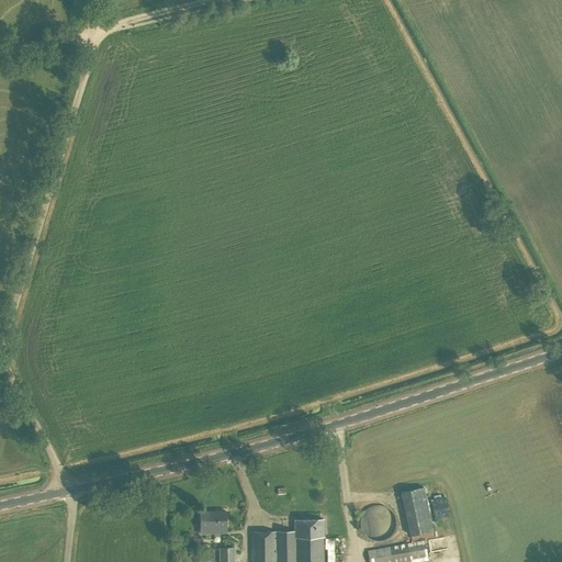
[(71,472),(76,470),(69,454),(64,458),(71,472)]
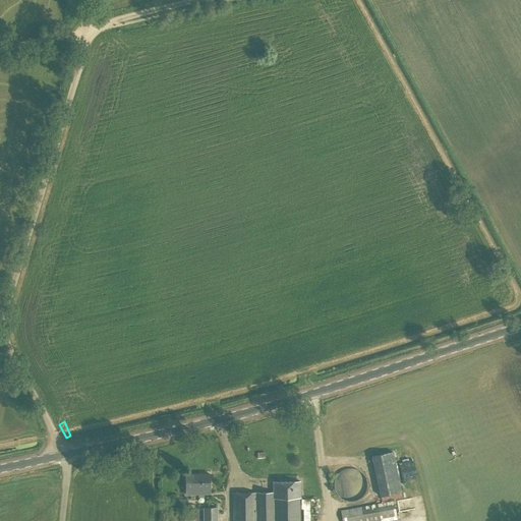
[(393,450),(372,455),(383,496),(403,490),(393,450)]
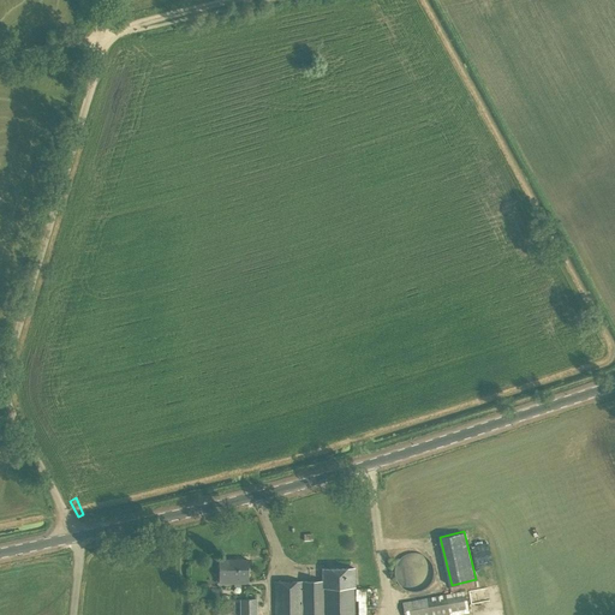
[(413,592),(417,592),(419,591),(423,590),(425,589),(428,586),(430,584),(431,580),(433,578),(434,574),(434,571),(433,567),(431,565),(430,562),(428,559),(425,557),(423,555),(419,554),(416,554),(413,554),(410,554),(406,555),(404,556),(401,559),(399,561),(396,563),(395,566),(394,569),(394,573),(395,577),(395,579),(396,583),(399,585),(401,587),(404,590),(407,591),(410,592),(413,592)]
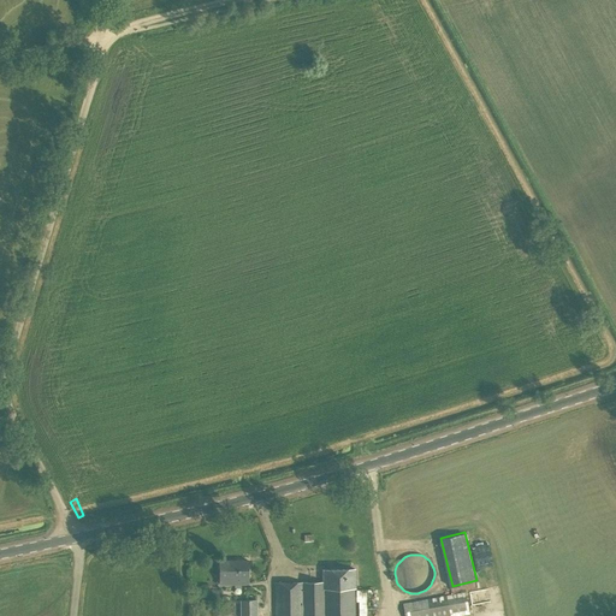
[(220,585),(248,584),(248,561),(220,562),(220,585)]
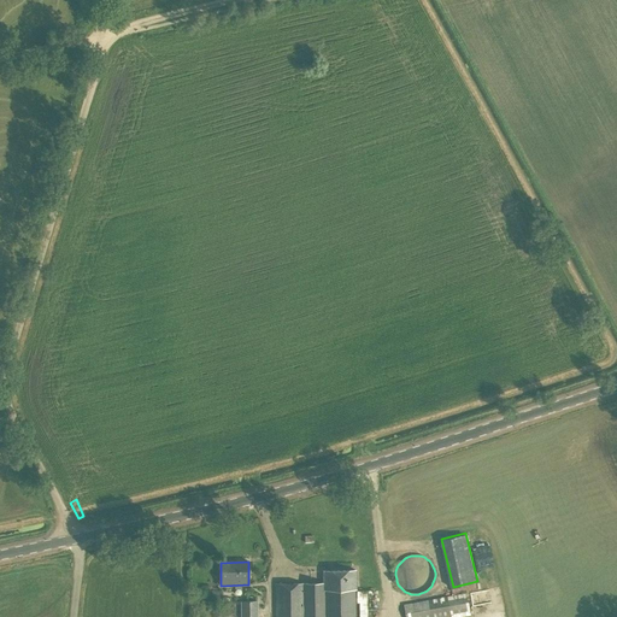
[(275,616),(354,616),(354,589),(356,589),(356,570),(323,571),(323,583),(275,585),(275,616)]
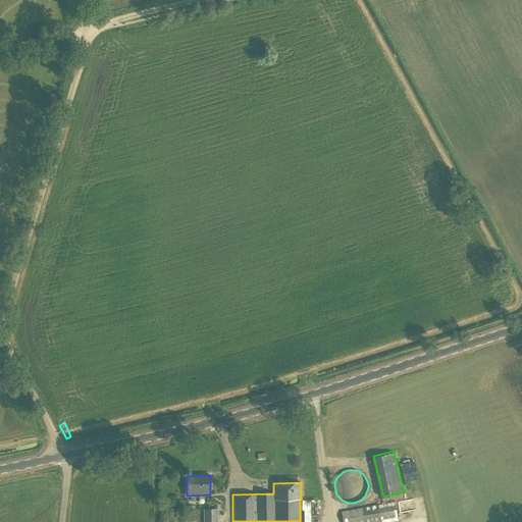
[(343,521),(389,521),(398,521),(395,502),(342,512),(343,521)]
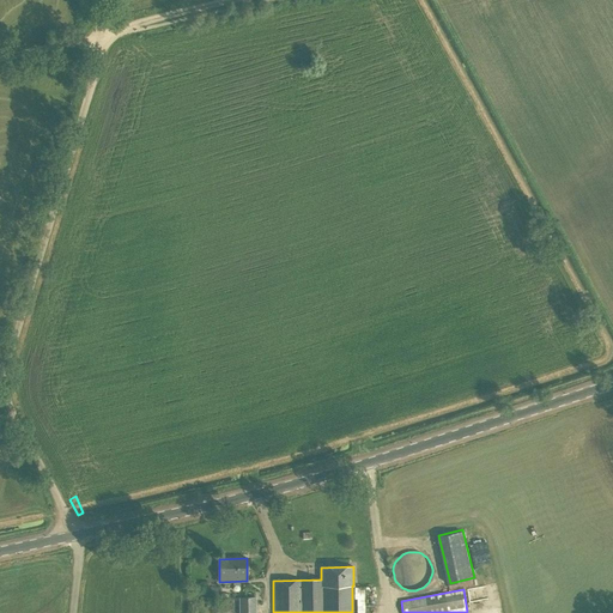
[(368,612),(368,590),(357,590),(356,612),(368,612)]
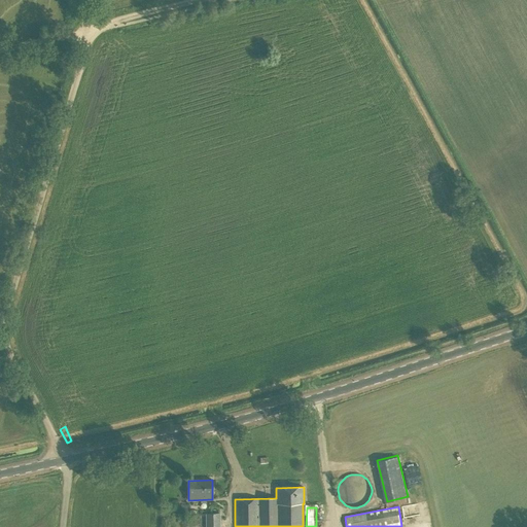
[(206,526),(220,526),(220,514),(206,514),(206,526)]
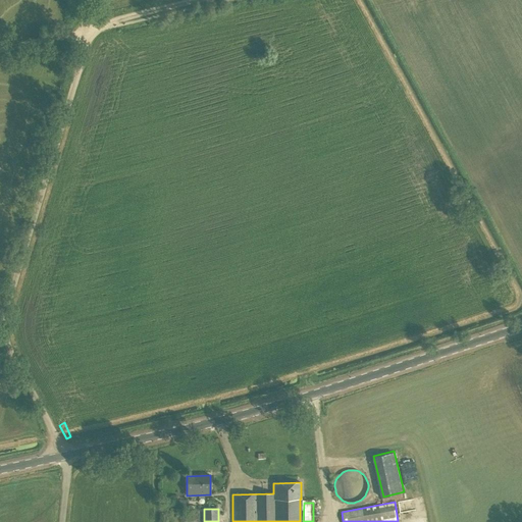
All buildings are outlined.
